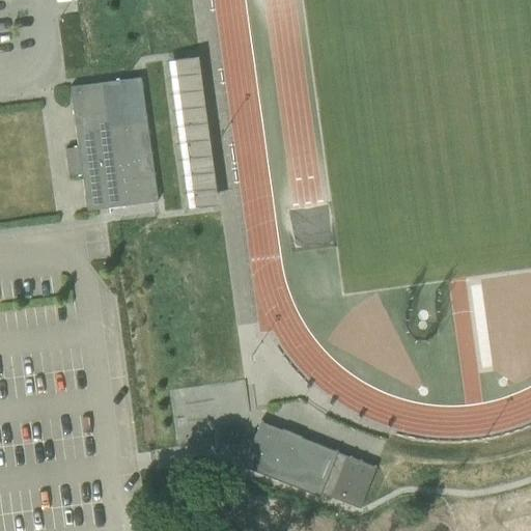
[(175,118),(201,114),(191,57),(166,61),(175,118)]
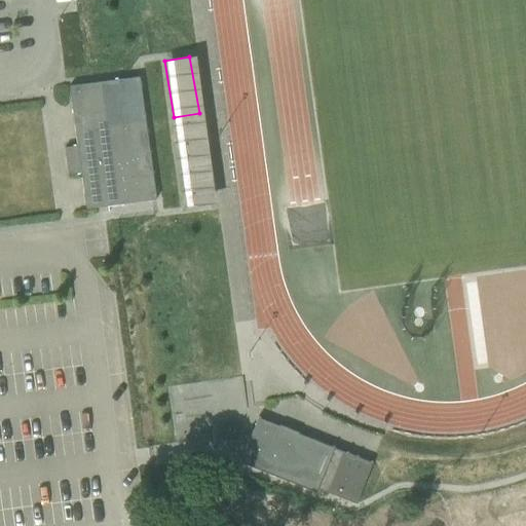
[(144,112),(143,101),(140,77),(101,82),(69,86),(73,122),(77,146),(64,148),(68,174),(80,173),(85,209),(136,202),(156,199),(151,161),(144,112)]
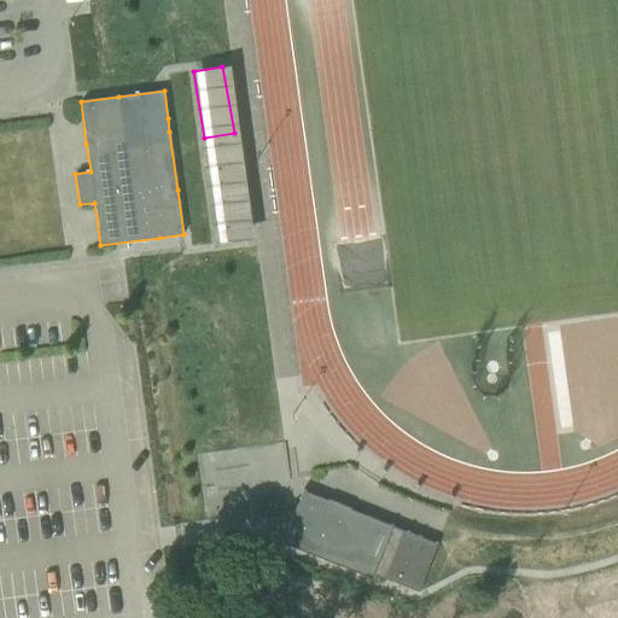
[(205,157),(219,242),(249,237),(237,152),(205,157)]
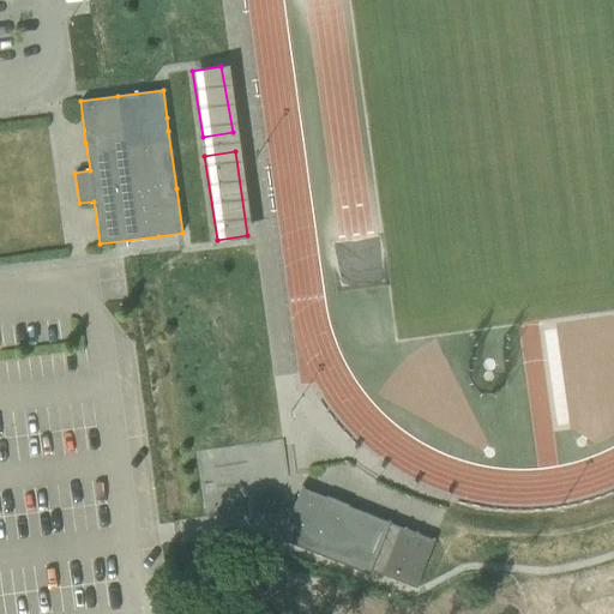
[(390,523),(390,522),(387,521),(386,522),(348,506),(348,505),(326,495),(325,498),(304,488),(304,487),(301,486),(280,540),(369,575),(371,570),(415,588),(434,539),(432,537),(431,540),(417,534),(419,533),(415,531),(415,533),(405,529),(407,528),(403,527),(403,528),(390,523)]
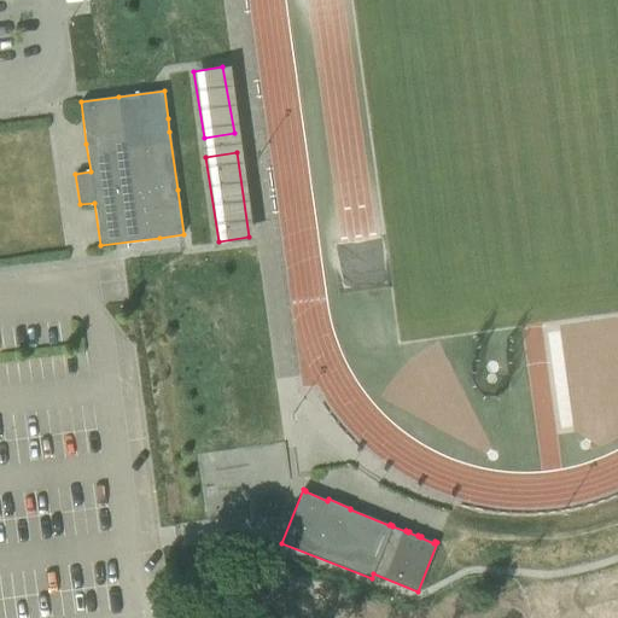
[(277,497),(269,494),(262,497),(258,505),(262,512),(269,516),(277,512),(280,505),(277,497)]
